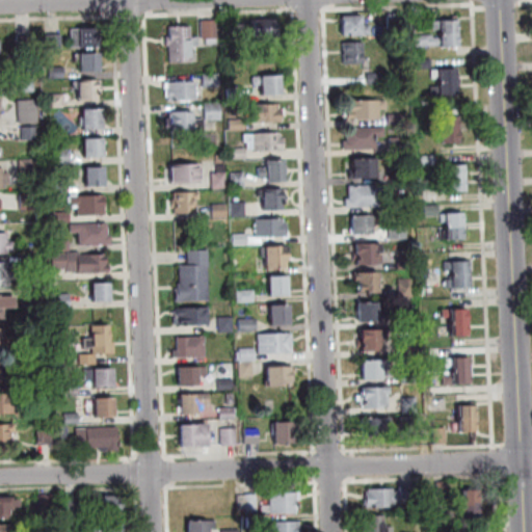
[(386,12),(387,28),(397,28),(397,11),(386,12)]
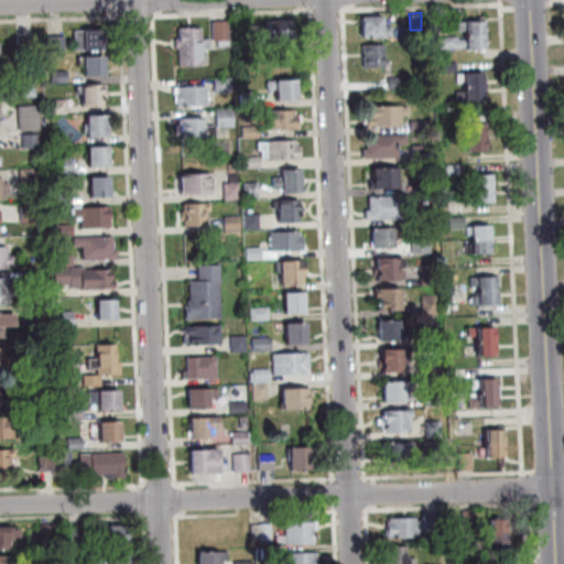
[(360,35),(390,35),(390,25),(379,25),(379,14),(360,14),(360,35)]
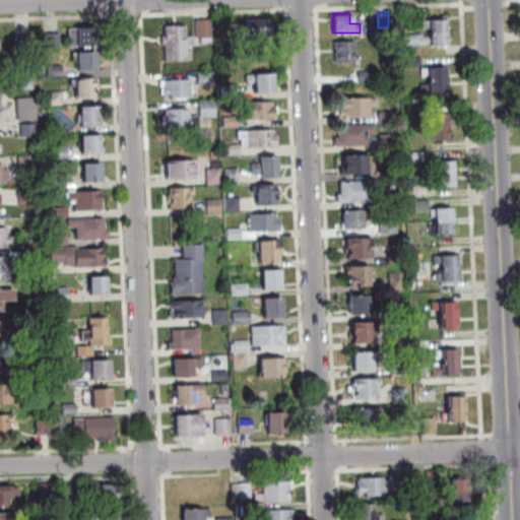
[(271,36),(239,37),(239,38),(226,39),(226,23),(249,23),(249,19),(271,18),(271,36)]
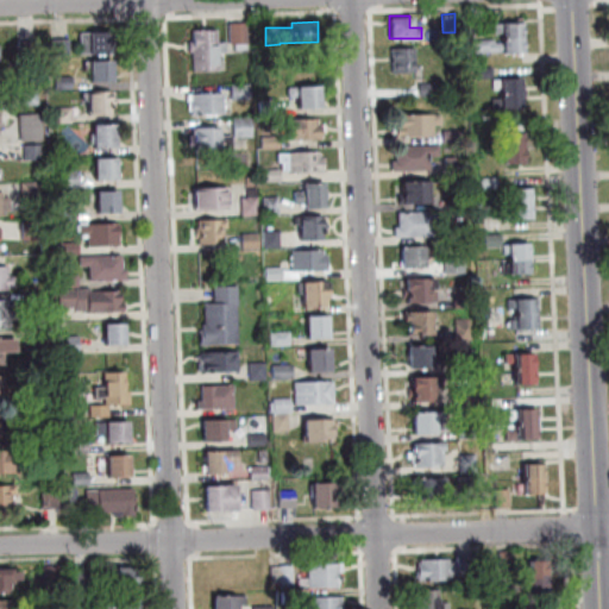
[(522,51),(521,22),(502,22),(503,42),(494,42),(494,36),(472,37),(472,52),(522,51)]
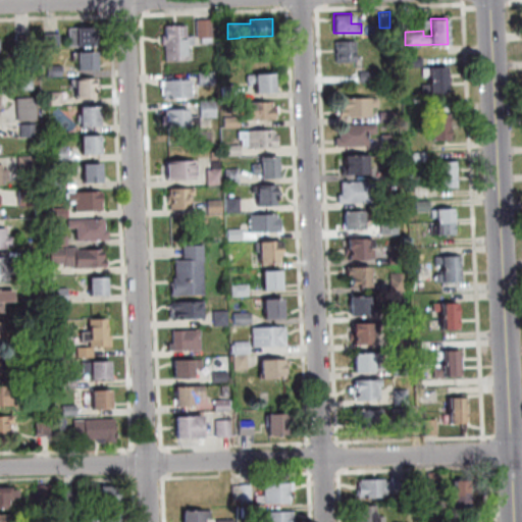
[(215,38),(200,38),(200,20),(214,19),(215,38)]
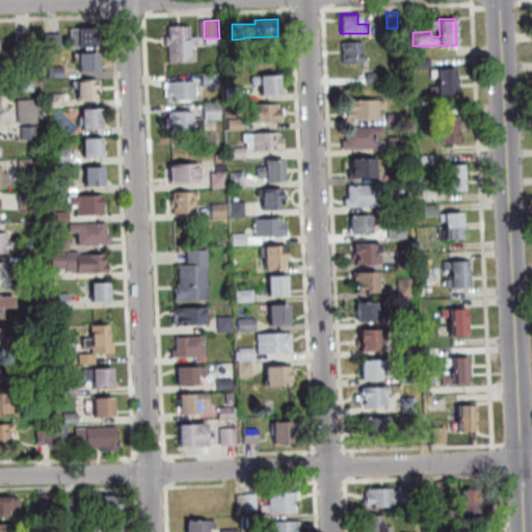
[(193,60),(171,61),(170,26),(192,26),(193,60)]
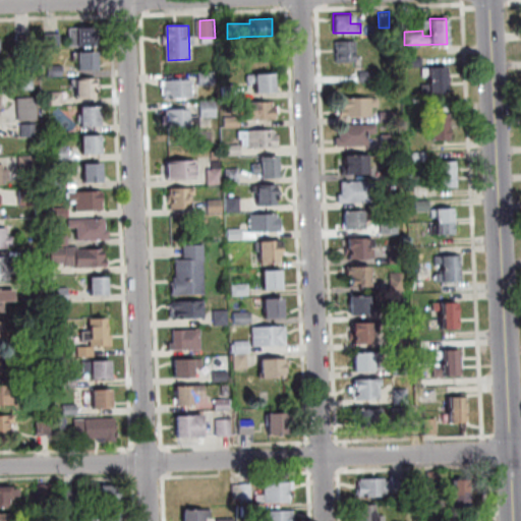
[(98,26),(70,27),(71,46),(98,45),(98,26)]
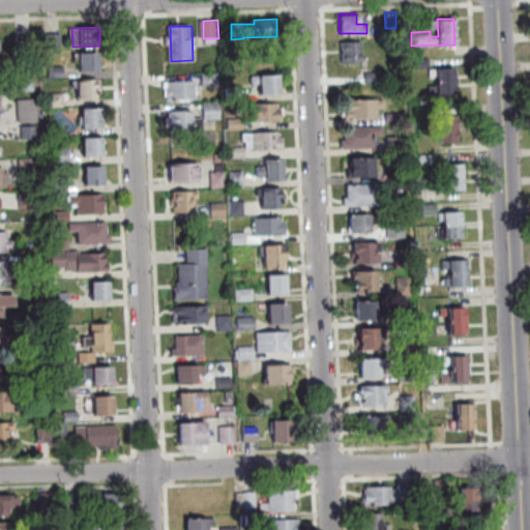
[(59,32),(43,32),(45,47),(59,47),(59,32)]
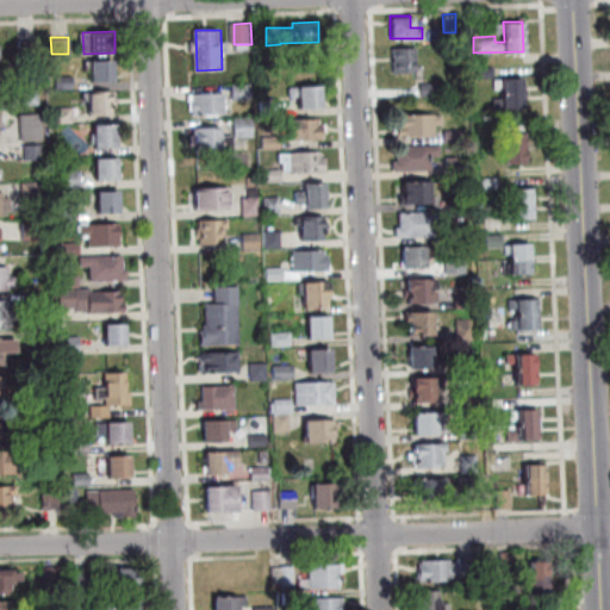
[(41,42),(23,42),(24,58),(41,57),(41,42)]
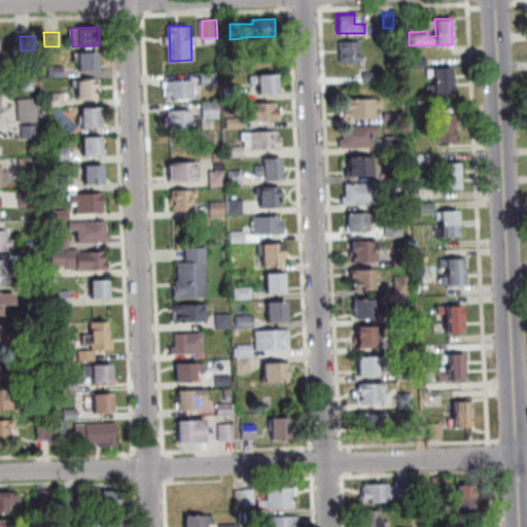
[(338,62),(357,62),(357,40),(338,40),(338,62)]
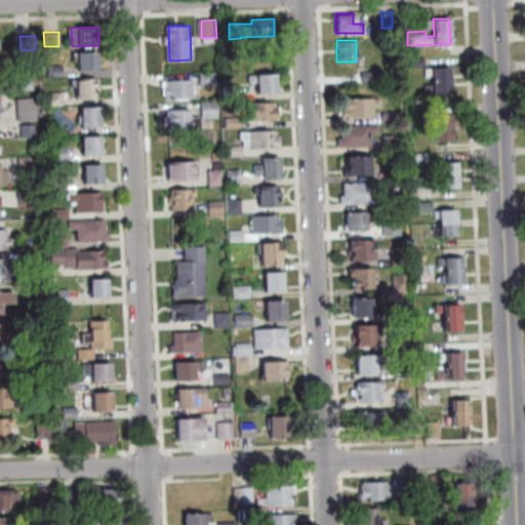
[(77,51),(77,69),(95,69),(95,51),(77,51)]
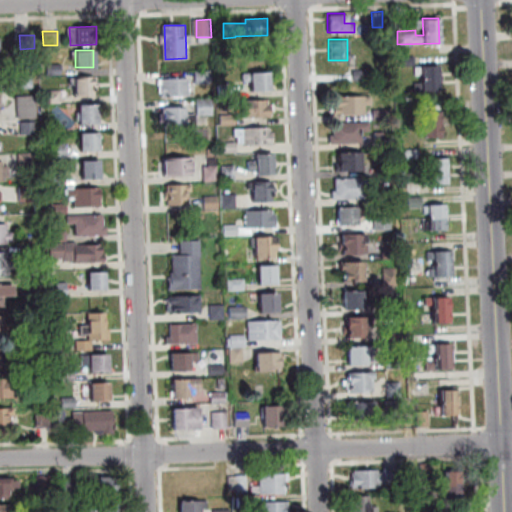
[(413,54),(397,54),(398,62),(412,62),(413,54)]
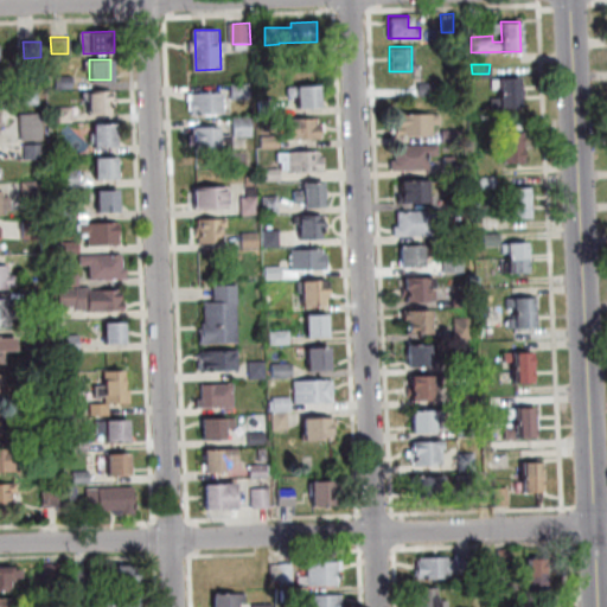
[(69,74),(70,87),(52,88),(52,75),(69,74)]
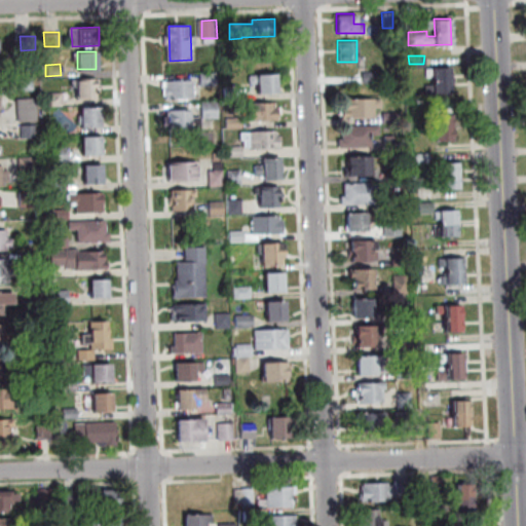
[(450,66),(430,66),(430,92),(450,92),(450,66)]
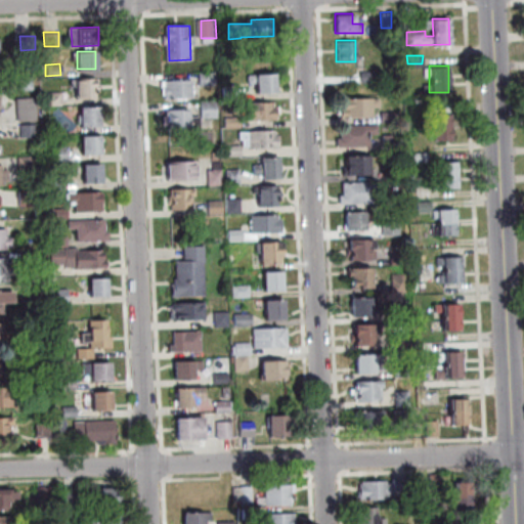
[(360,70),(359,80),(376,80),(376,70),(360,70)]
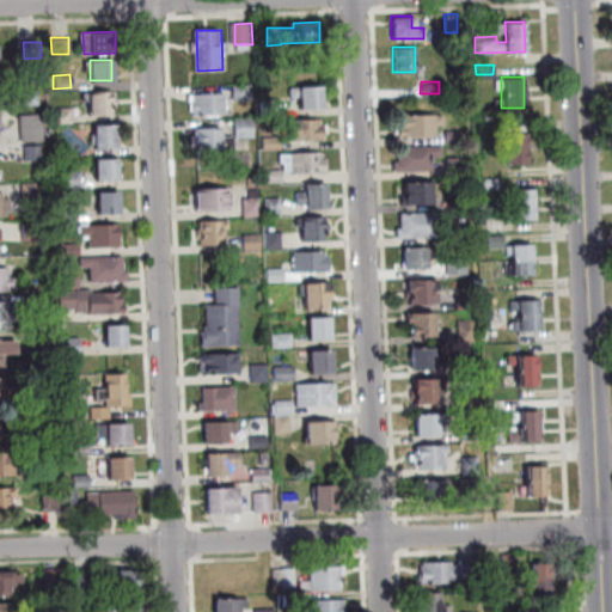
[(236,86),(254,85),(254,99),(236,99),(236,86)]
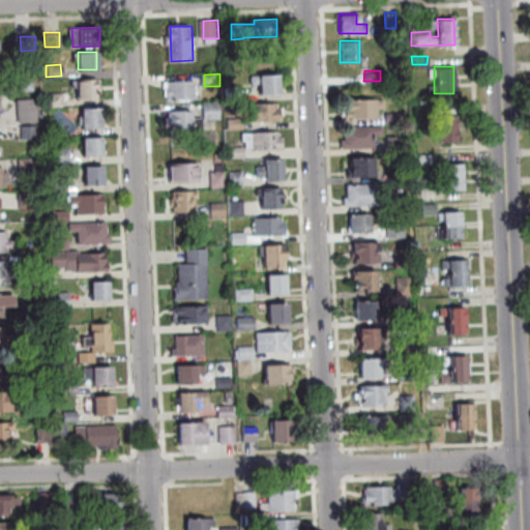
[(262,94),(262,84),(255,84),(255,76),(281,76),(281,94),(262,94)]
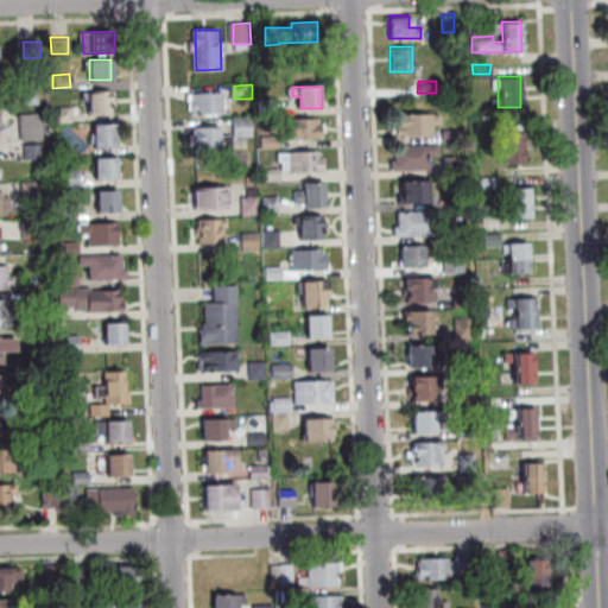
[(24,90),(25,106),(43,106),(42,89),(24,90)]
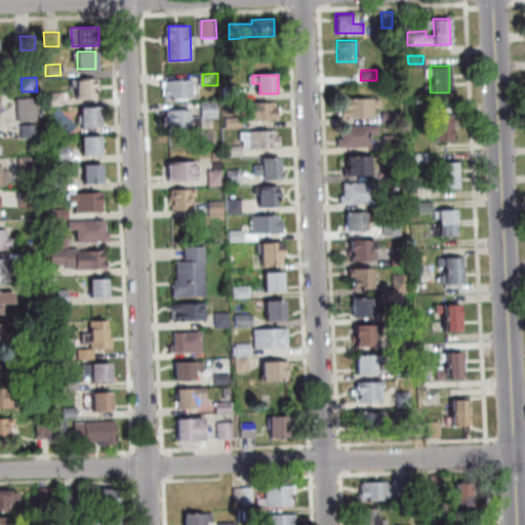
[(75,98),(96,97),(96,92),(98,92),(98,83),(94,83),(94,77),(75,78),(75,98)]
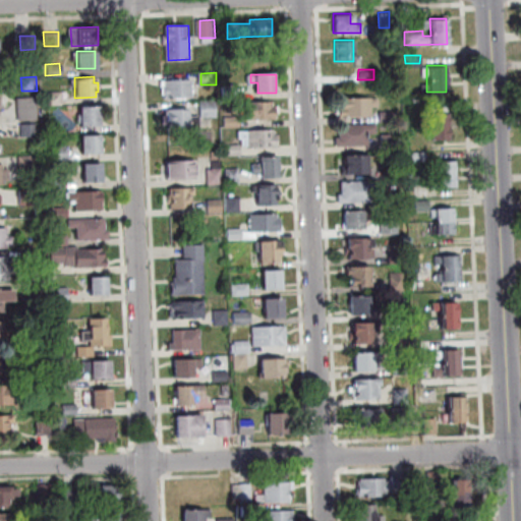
[(166,80),(193,79),(193,98),(167,99),(166,80)]
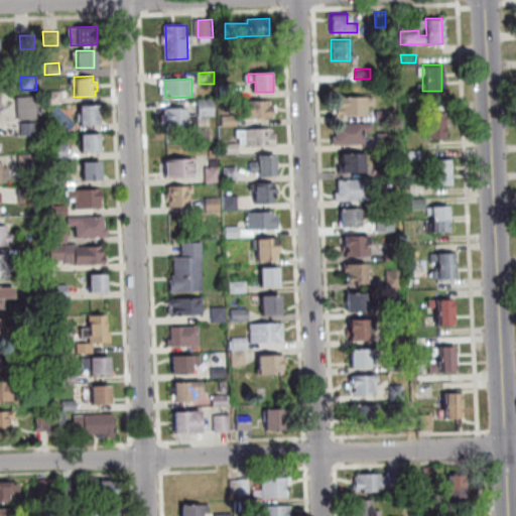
[(224,99),(223,85),(236,84),(237,98),(224,99)]
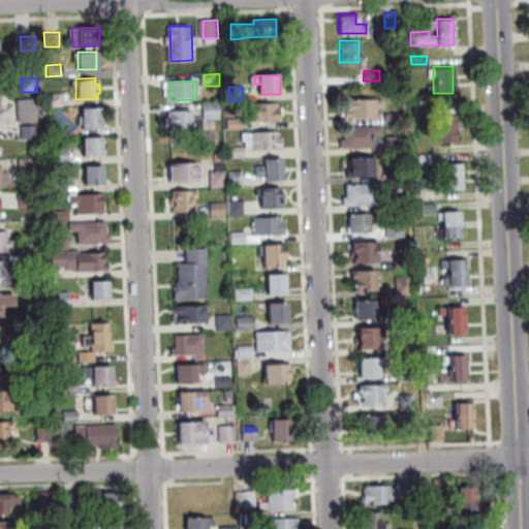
[(48,91),(49,105),(62,104),(62,99),(68,99),(68,93),(62,93),(61,91),(48,91)]
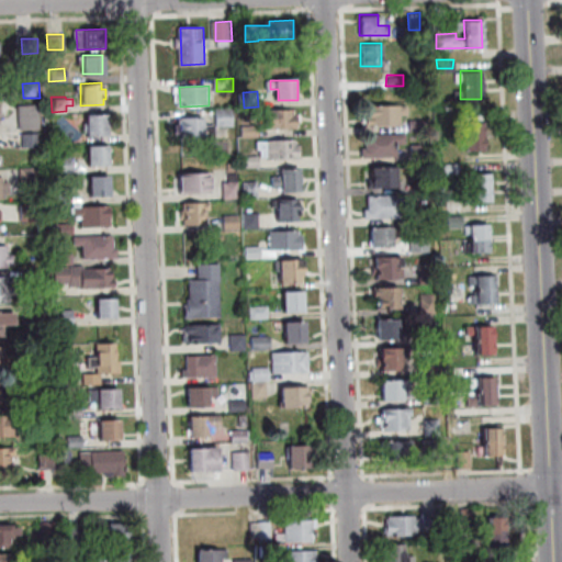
[(37,103),(17,104),(19,128),(38,127),(37,103)]
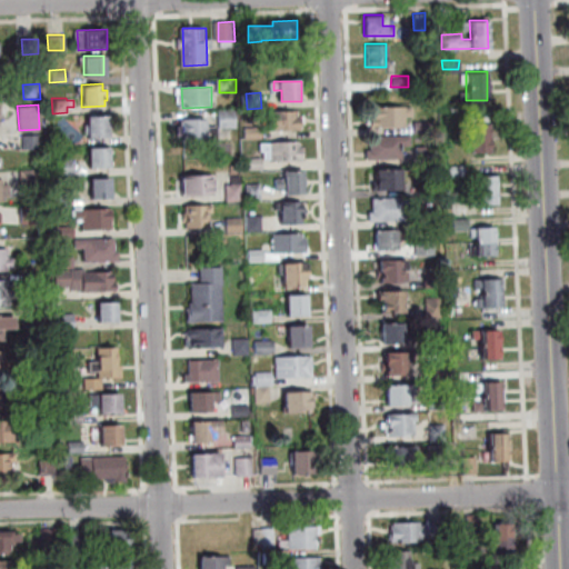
[(410,106),(368,106),(368,126),(403,126),(403,116),(410,116),(410,106)]
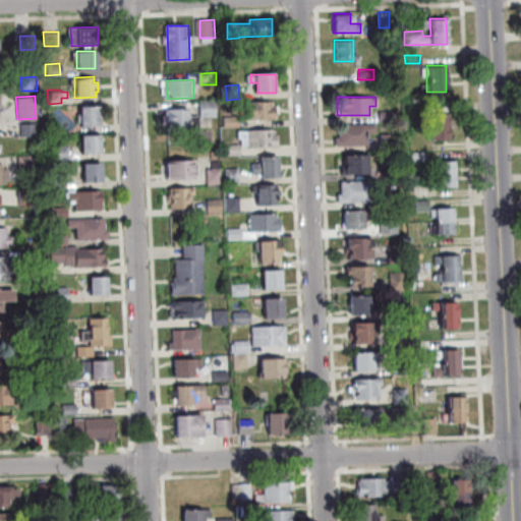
[(203,102),(217,101),(218,109),(203,110),(203,102)]
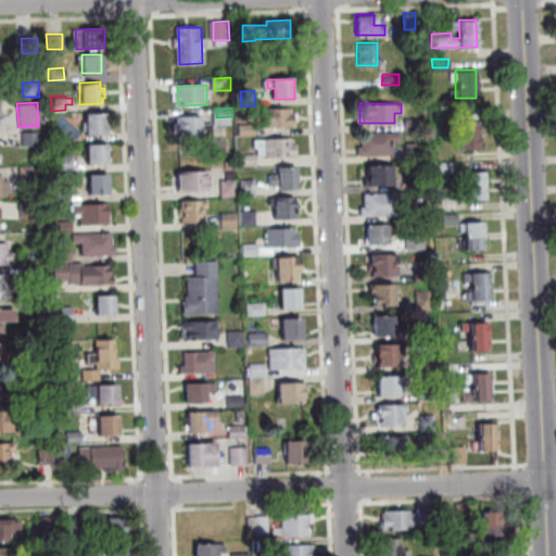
[(295,127),(265,127),(265,109),(292,109),(292,113),(295,113),(295,127)]
